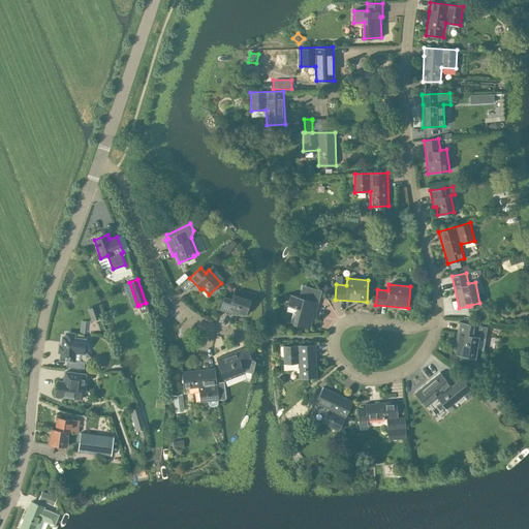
[(316,309),(321,290),(308,286),(304,298),(290,294),(287,305),(297,308),(292,322),(310,328),(315,308),(316,309)]
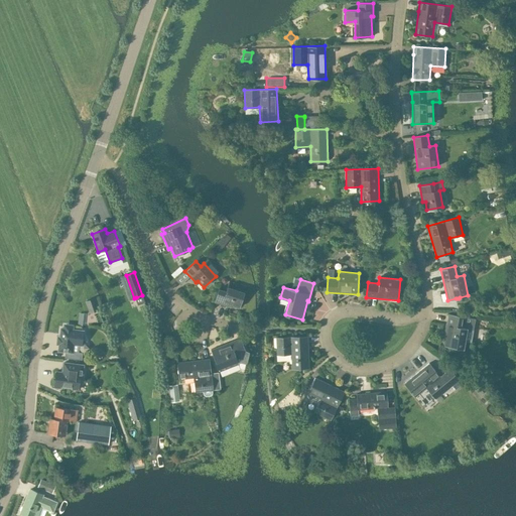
[(227,286),(226,290),(219,288),(215,302),(230,307),(231,305),(240,307),(244,291),(227,286)]
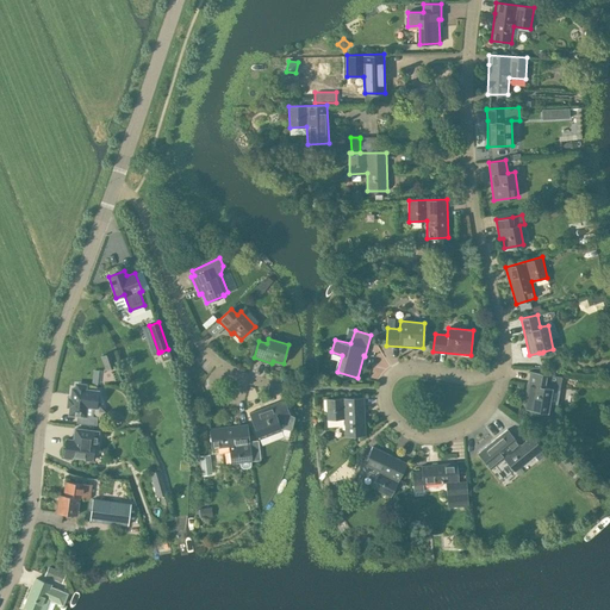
[(168,349),(161,352),(163,360),(170,358),(168,349)]
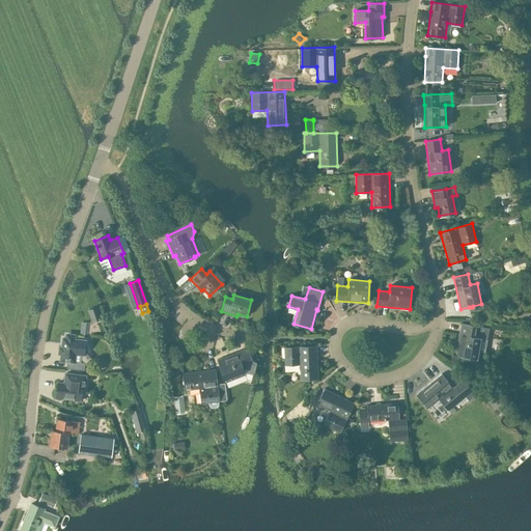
[(96,307),(88,310),(93,323),(101,320),(96,307)]
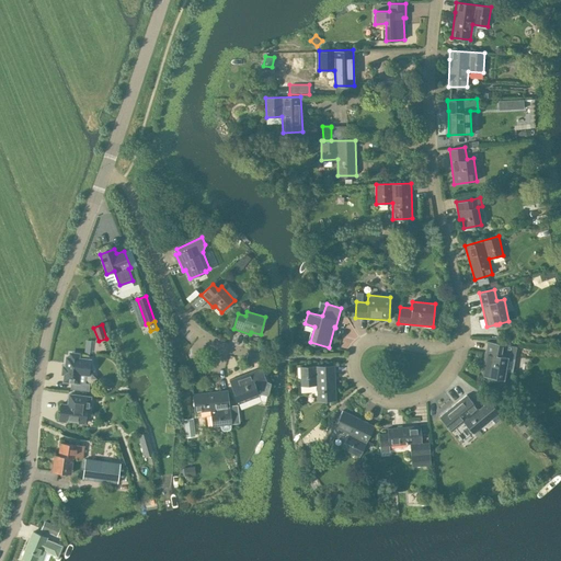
[(504,379),(507,357),(515,358),(517,346),(503,343),(503,344),(488,341),(481,375),(504,379)]
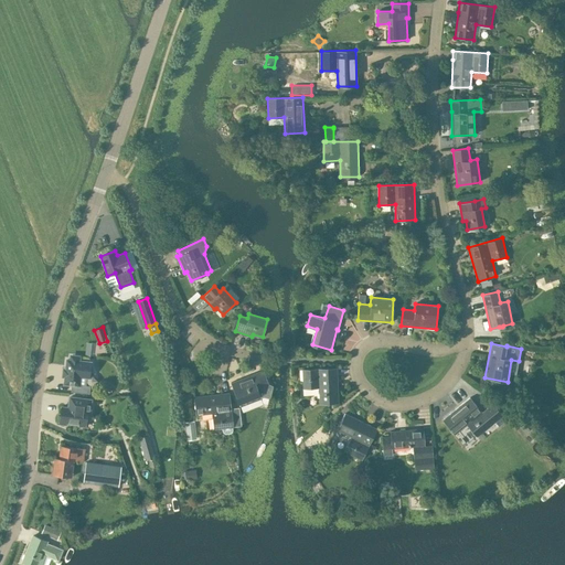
[(64,384),(72,385),(71,391),(89,393),(91,385),(80,384),(81,379),(91,380),(92,362),(81,361),(81,355),(70,354),(68,360),(66,359),(64,384)]
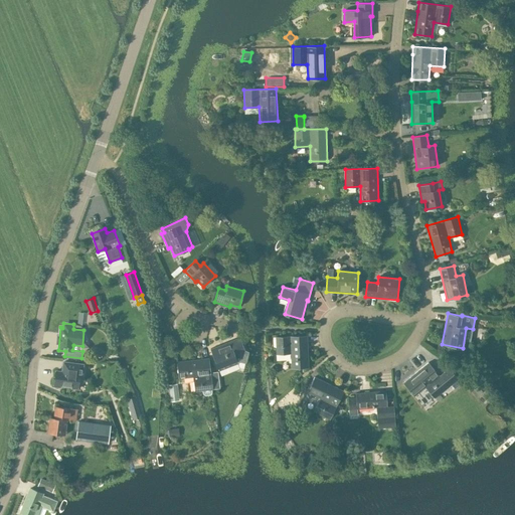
[(309,367),(307,335),(276,336),(276,354),(291,353),(291,368),(309,367)]
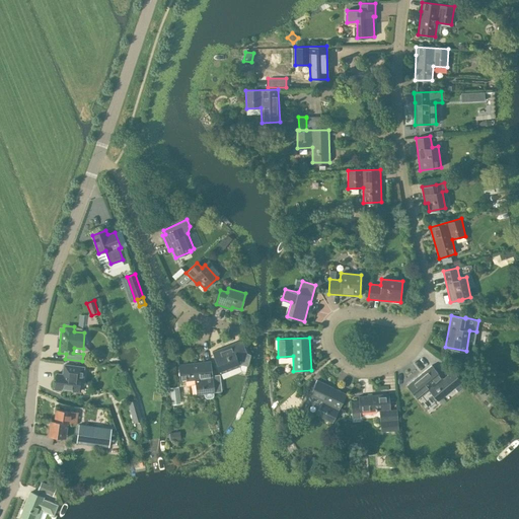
[(239,364),(239,363),(248,365),(250,354),(247,353),(241,340),(212,352),(220,371),(239,364)]
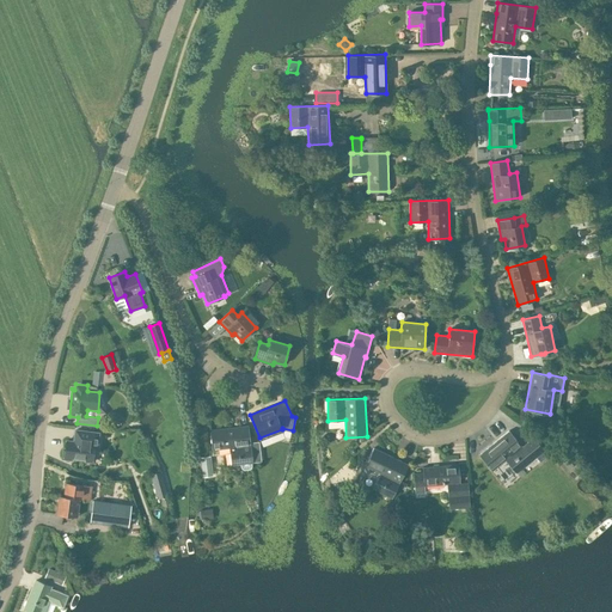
[(232,465),(240,464),(242,467),(242,469),(244,470),(250,470),(251,469),(252,466),(251,463),(252,463),(249,424),(210,429),(213,451),(230,448),(232,465)]
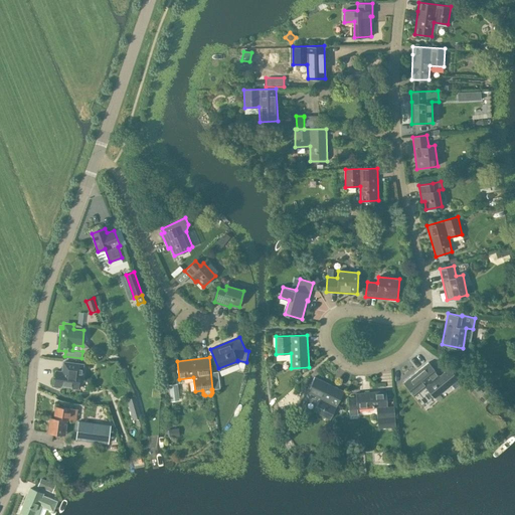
[(56,370),(54,384),(77,387),(79,374),(81,374),(82,365),(75,364),(75,363),(63,361),(61,371),(56,370)]
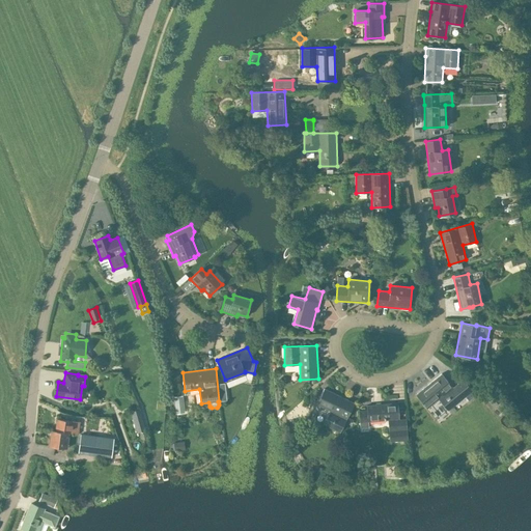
[(441,373),(431,382),(416,394),(427,409),(439,399),(448,410),(465,396),(469,401),(480,391),(470,383),(468,385),(463,379),(453,387),(441,373)]
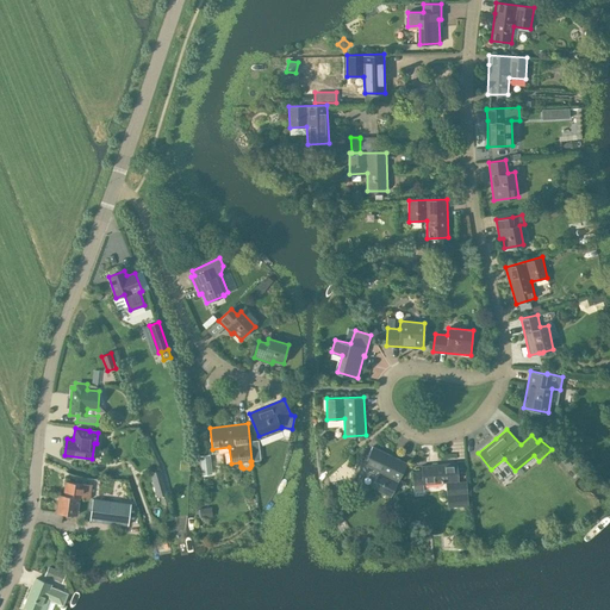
[(408,462),(372,446),(363,465),(379,472),(371,487),(391,497),(408,462)]
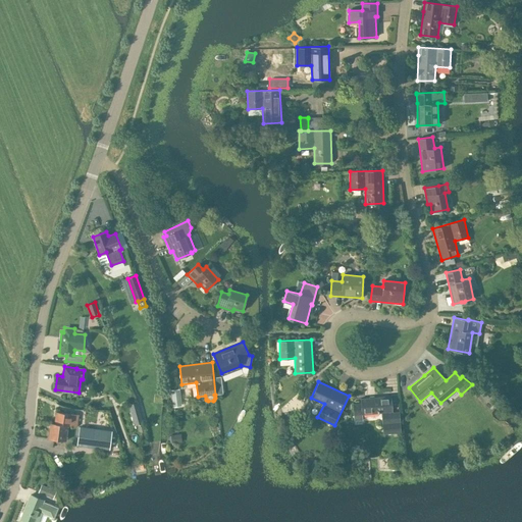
[(171,390),(172,407),(181,406),(179,389),(175,389),(175,387),(171,387),(171,390)]
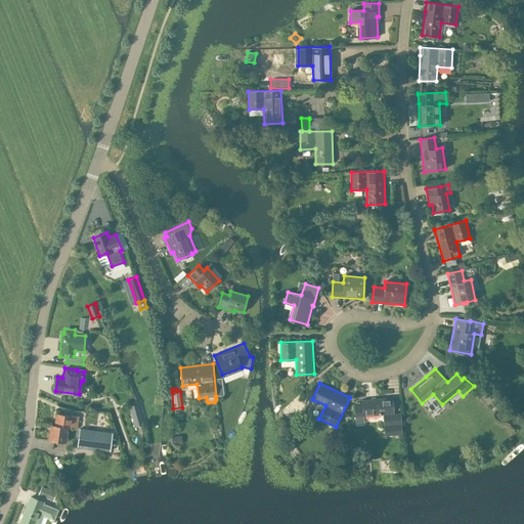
[(486,392),(481,396),(486,401),(490,397),(486,392)]
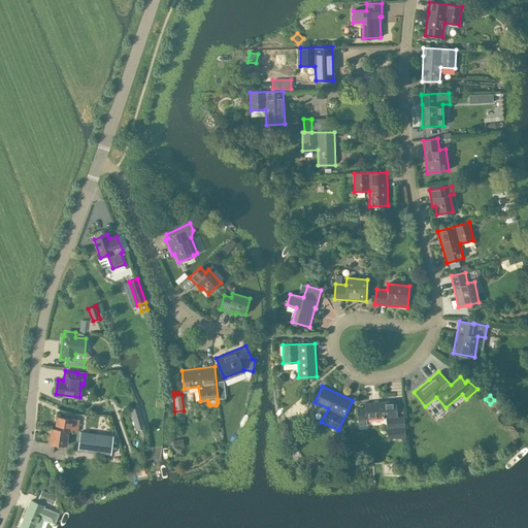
[(364,402),(365,407),(357,407),(358,425),(366,425),(366,419),(386,418),(388,439),(406,437),(404,417),(397,417),(396,400),(364,402)]
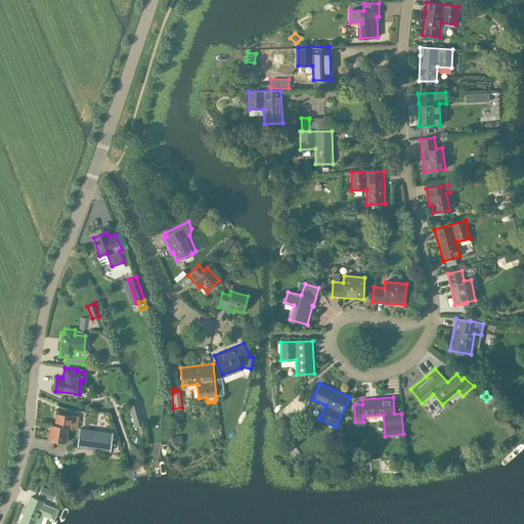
[(137,418),(139,427),(143,425),(138,404),(130,406),(133,419),(137,418)]
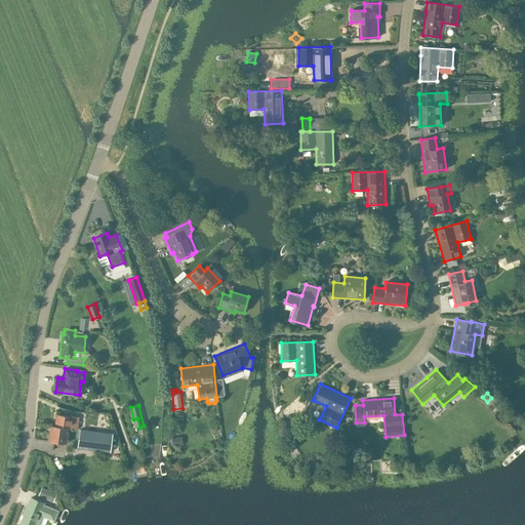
[(78,430),(79,416),(56,414),(54,426),(69,428),(78,430)]
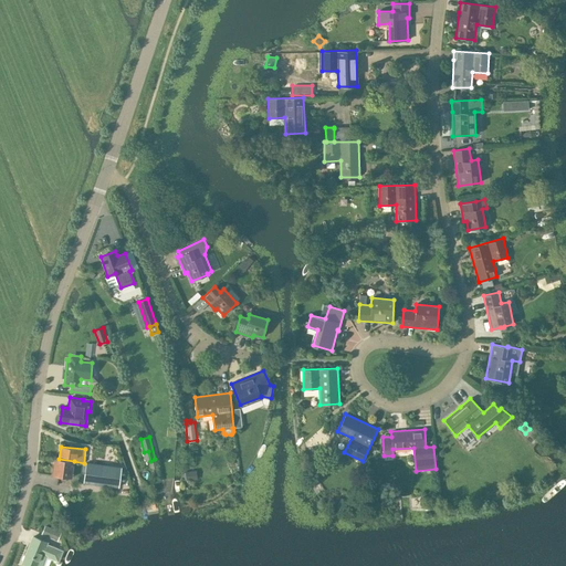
[(72,478),(74,461),(59,459),(54,458),(52,475),(66,478),(72,478)]
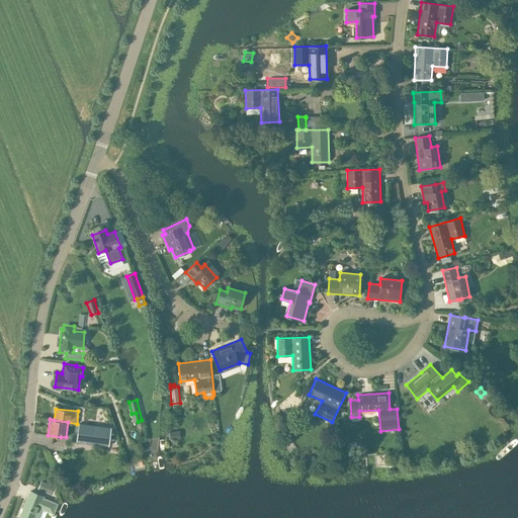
[(79,424),(76,442),(108,446),(111,428),(79,424)]
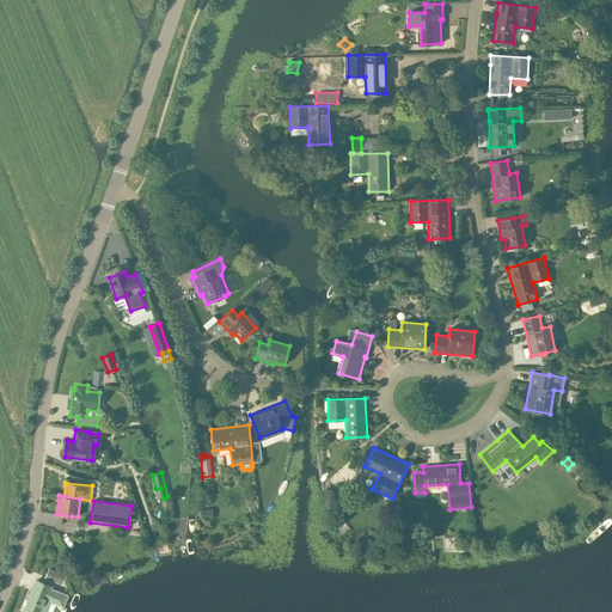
[(213,509),(200,510),(201,520),(213,519),(213,509)]
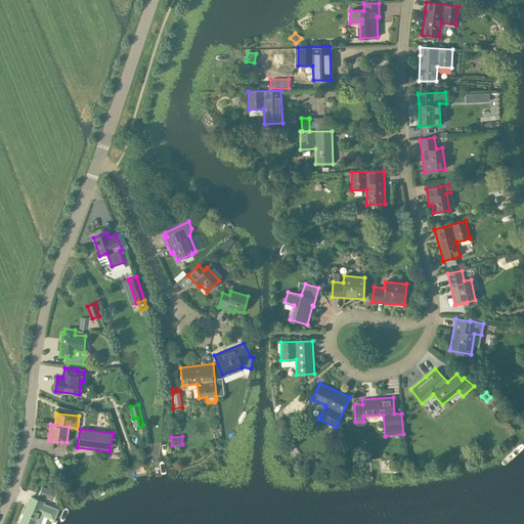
[(38,494),(53,500),(56,493),(41,486),(38,494)]
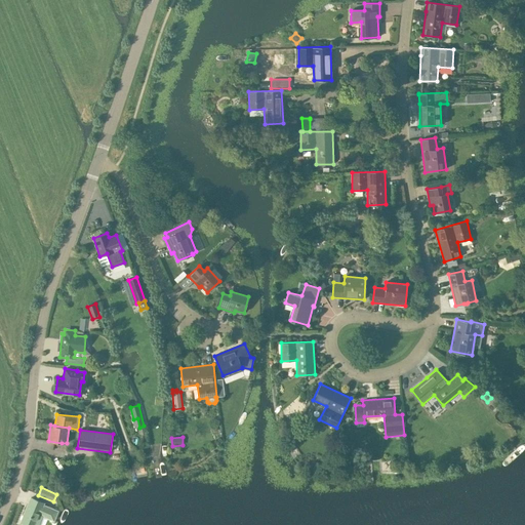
[(54,521),(58,511),(43,505),(44,502),(31,497),(21,522),(28,524),(39,524),(43,516),(54,521)]
